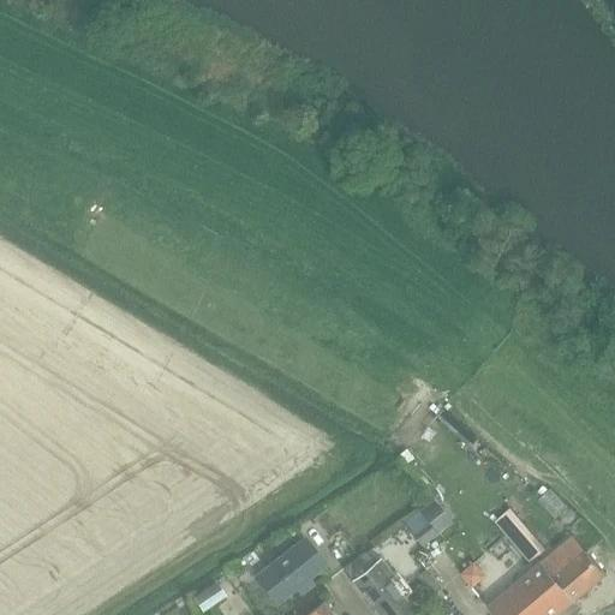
[(499,478),(485,489),(496,502),(509,493),(499,478)]
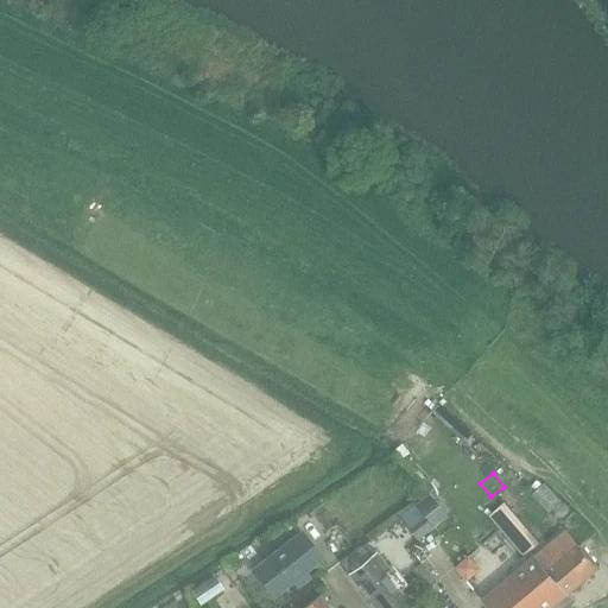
[(432,527),(445,517),(429,495),(415,506),(432,527)]
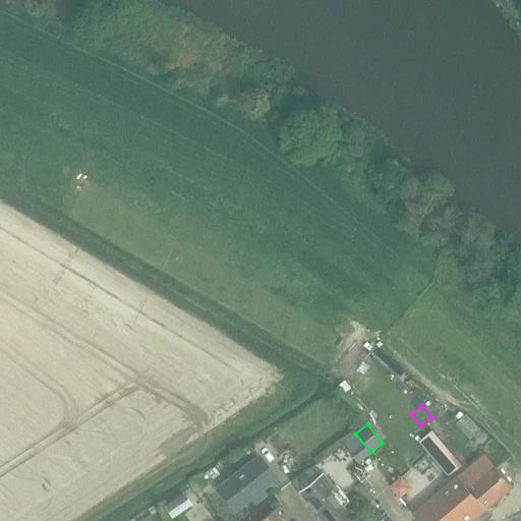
[(450,478),(462,467),(452,455),(449,458),(428,433),(419,442),(450,478)]
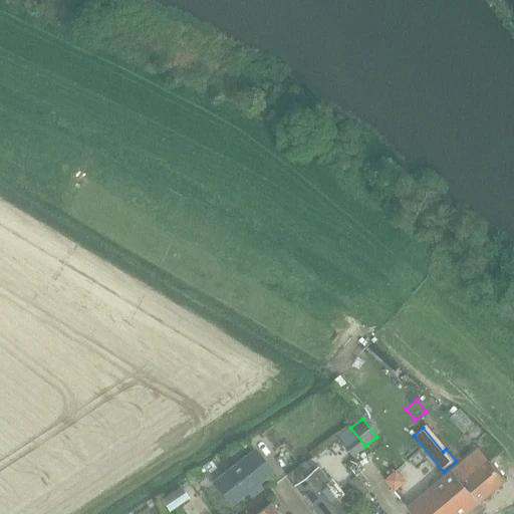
[(213,483),(231,506),(272,473),(253,450),(213,483)]
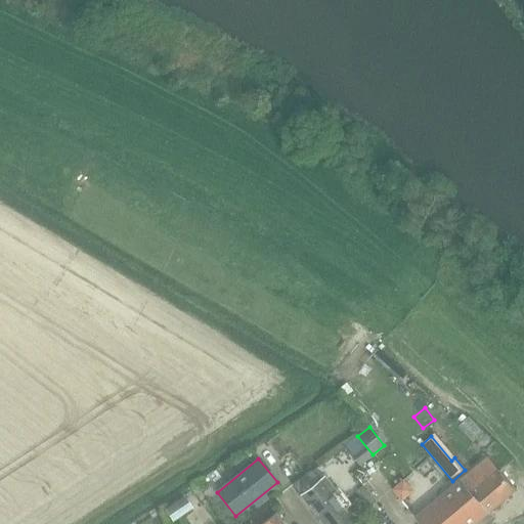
[(432,463),(409,484),(427,503),(450,481),(432,463)]
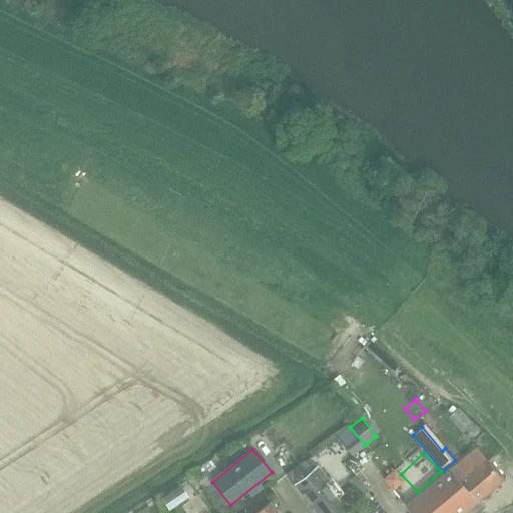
[(453,468),(407,507),(412,512),(465,512),(504,480),(488,461),(480,467),(464,481),(453,468)]
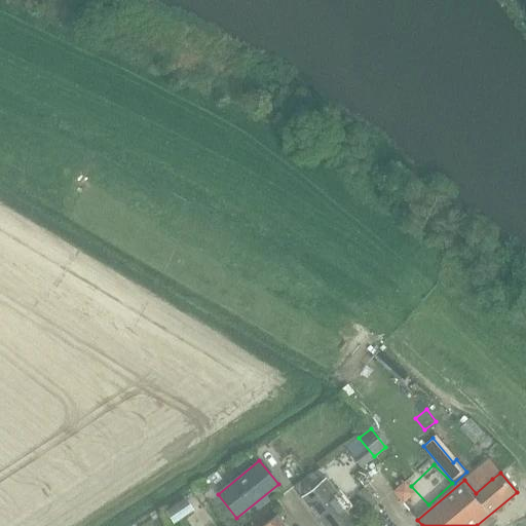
[(298,493),(324,525),(355,525),(359,524),(325,480),(313,489),(309,484),(298,493)]
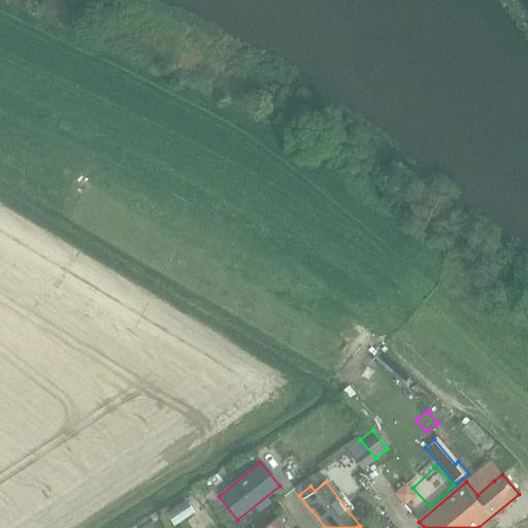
[(164,514),(172,526),(192,513),(183,500),(164,514)]
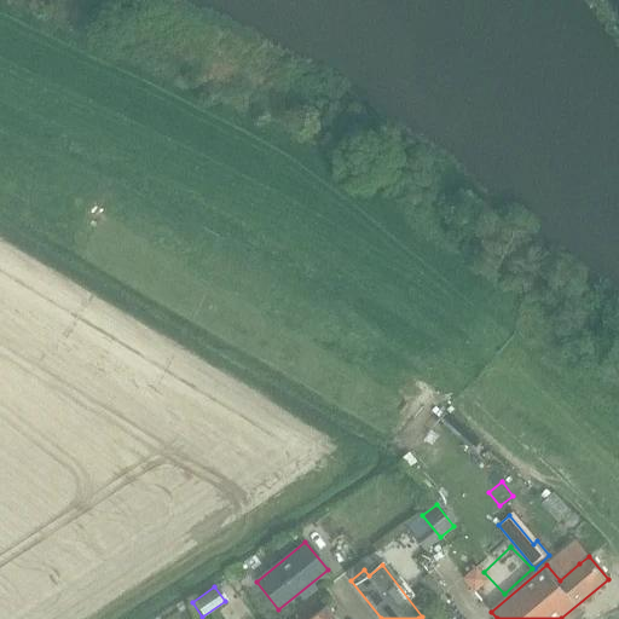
[(333,618),(323,607),(308,618),(333,618)]
